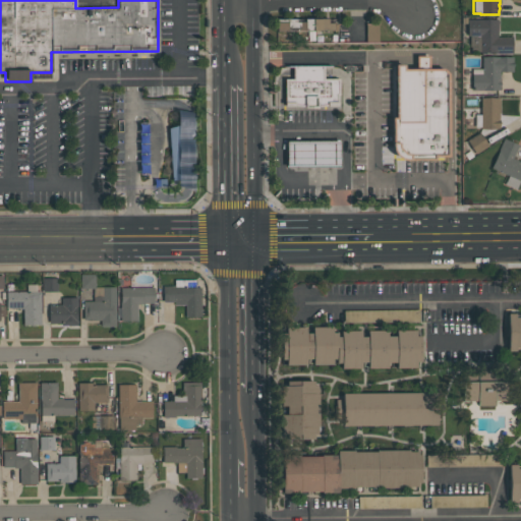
[(277,22),(287,22),(287,18),(295,18),(296,21),(304,21),(304,18),(329,18),(329,22),(335,22),(335,23),(338,23),(338,31),(289,32),(289,37),(277,38),(277,22)]
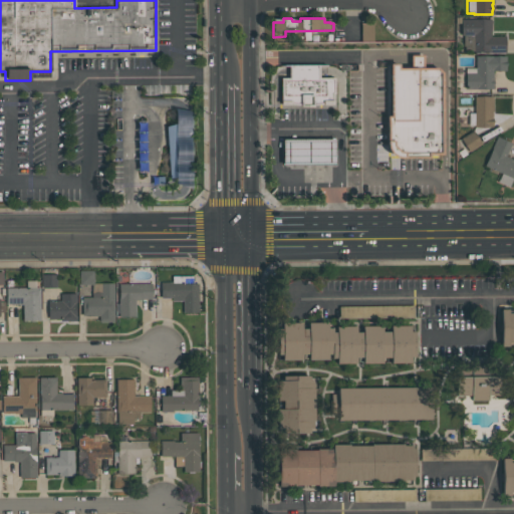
[(505,52),(487,52),(487,51),(473,51),(465,51),(465,46),(463,46),(463,35),(461,35),(461,19),(491,18),(491,36),(505,35),(505,52)]
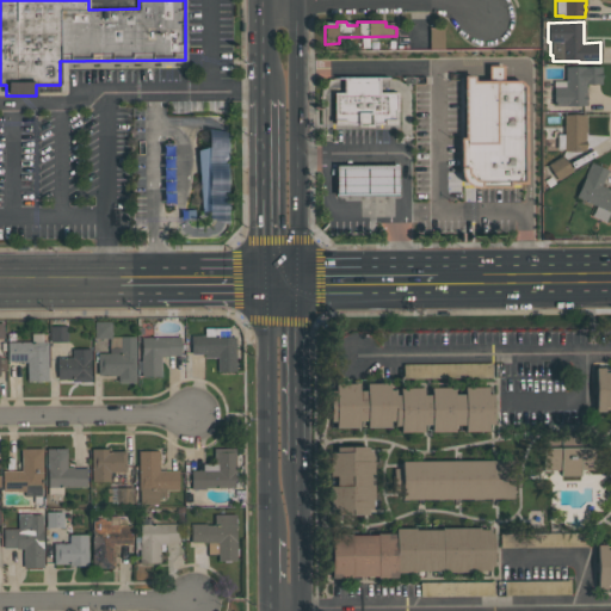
[(444,49),(429,49),(429,28),(444,28),(444,49)]
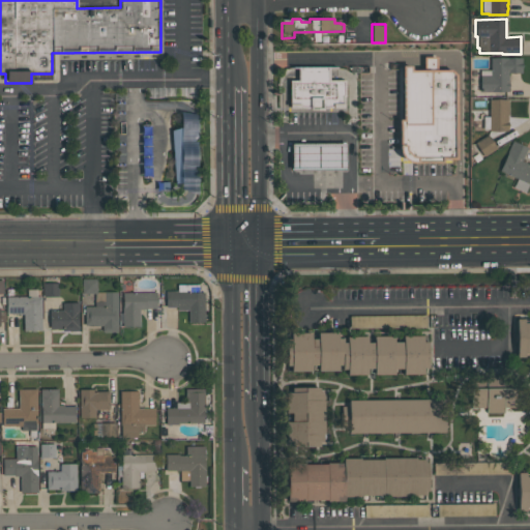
[(402,65),(411,65),(411,69),(423,69),(423,57),(436,57),(436,69),(450,69),(457,75),(457,159),(443,159),(443,164),(415,164),(408,163),(403,158),(400,153),(399,148),(399,119),(402,119),(402,65)]
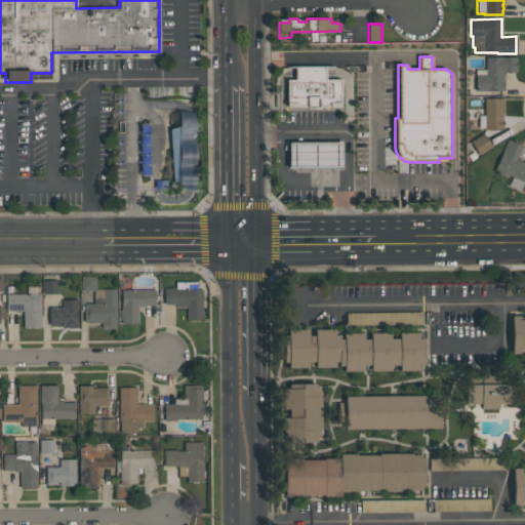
[(476,90),(475,70),(485,69),(485,57),(516,56),(516,63),(518,65),(517,67),(517,72),(503,73),(503,83),(505,84),(503,86),(503,90),(476,90)]
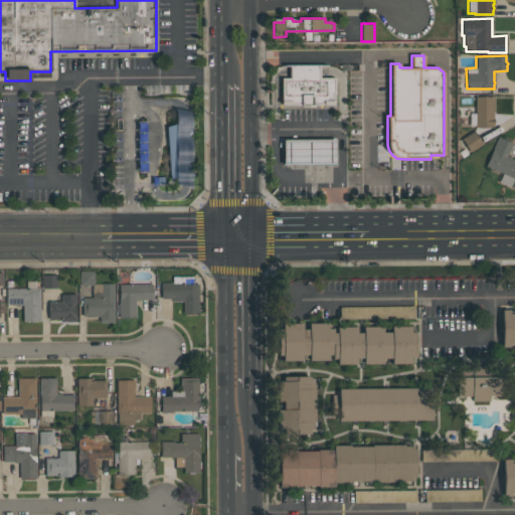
[(334,105),(323,105),(323,104),(314,105),(314,107),(301,107),(301,106),(292,105),(281,105),(281,77),(289,77),(289,64),(320,64),(320,77),(335,77),(335,94),(333,94),(334,105)]
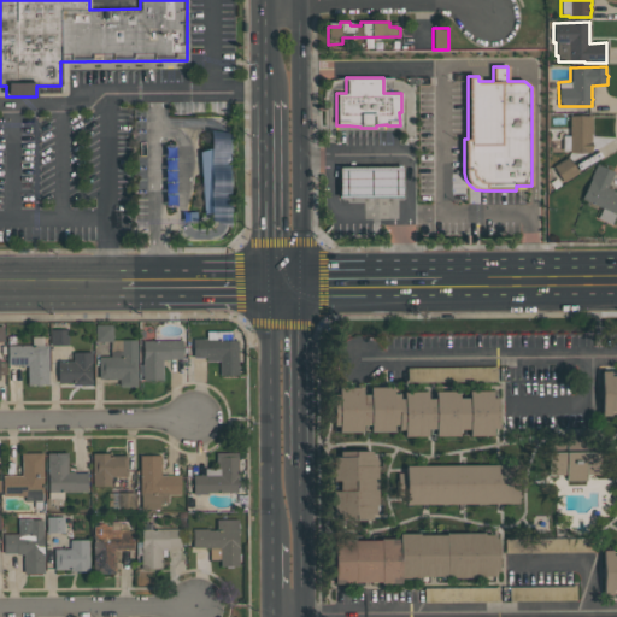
[(591,116),(591,117),(592,117),(592,134),(591,134),(591,152),(569,152),(569,151),(562,151),(562,135),(569,135),(569,116),(591,116)]
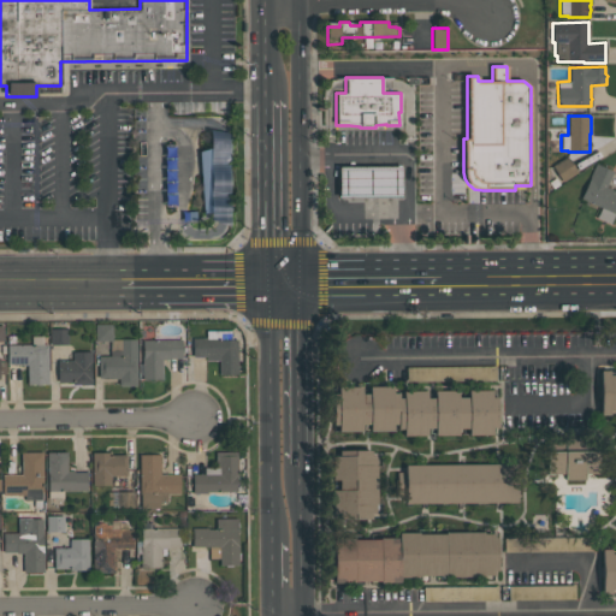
[(231,226),(221,224),(209,219),(209,212),(203,213),(199,150),(209,148),(209,130),(219,131),(230,134),(231,226)]
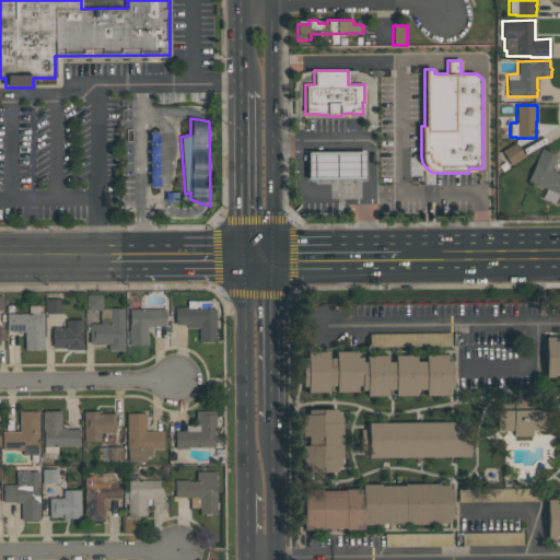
[(512,165),(502,150),(515,141),(525,156),(512,165)]
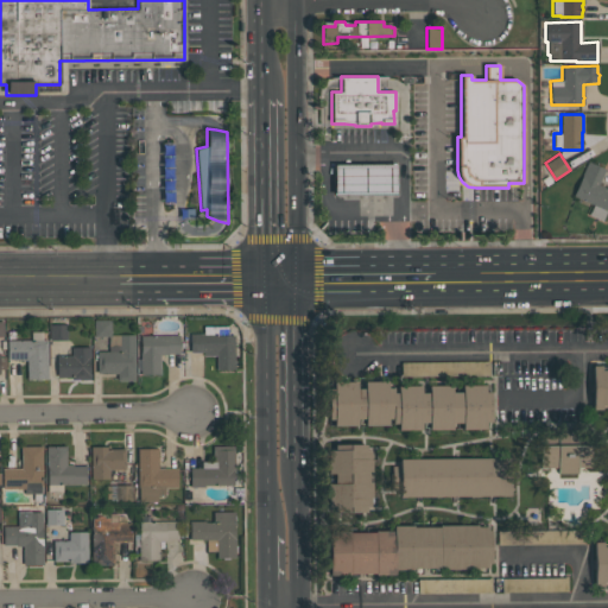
[(607,188),(607,209),(607,211),(602,221),(588,215),(593,204),(572,195),(583,173),(582,173),(588,162),(605,169),(597,184),(607,188)]
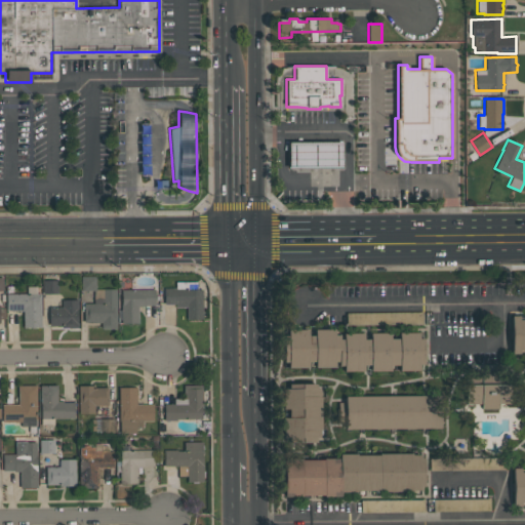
[(288,142),(342,142),(342,168),(288,168),(288,142)]
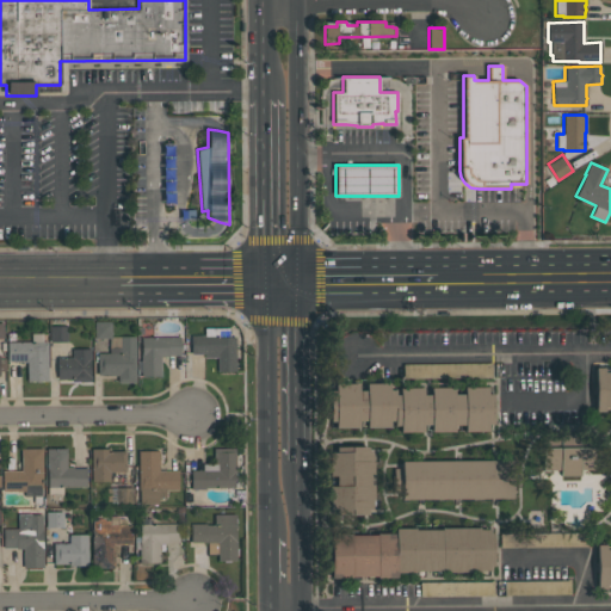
[(111,337),(111,338),(109,338),(94,338),(93,321),(110,321),(111,337)]
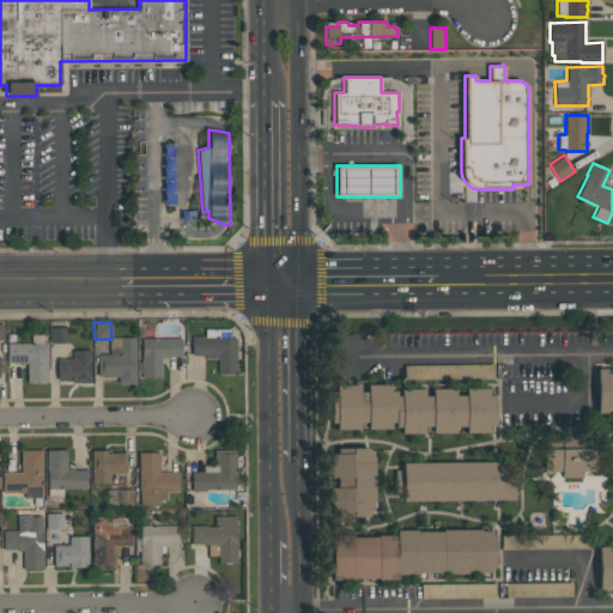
[(67,327),(67,343),(50,343),(50,327),(67,327)]
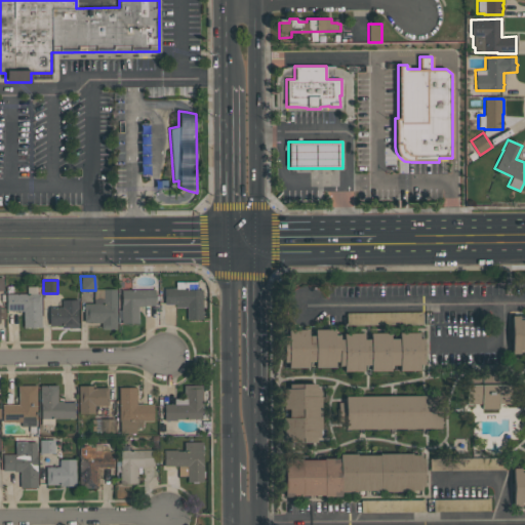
[(175,287),(175,281),(197,281),(197,289),(202,289),(202,319),(187,319),(187,307),(175,307),(175,305),(164,305),(164,287),(175,287)]
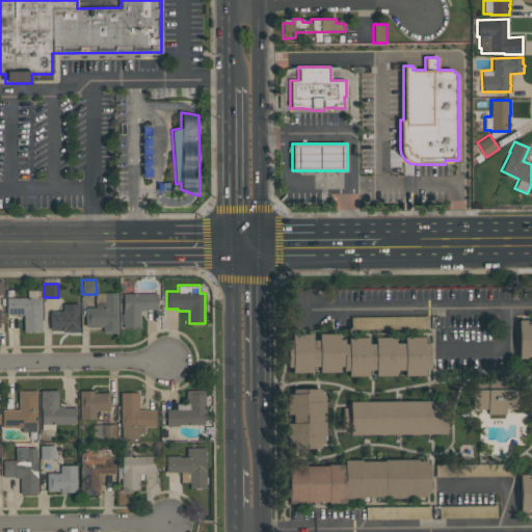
[(6,297),(27,297),(27,290),(37,290),(37,297),(42,297),(42,331),(23,333),(23,315),(18,315),(6,315),(6,297)]
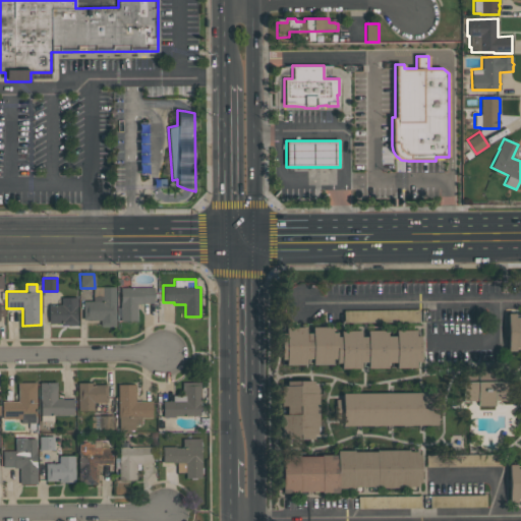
[(116,327),(100,327),(100,321),(91,321),(91,320),(83,320),(83,301),(93,301),(93,288),(95,288),(95,287),(115,286),(116,327)]
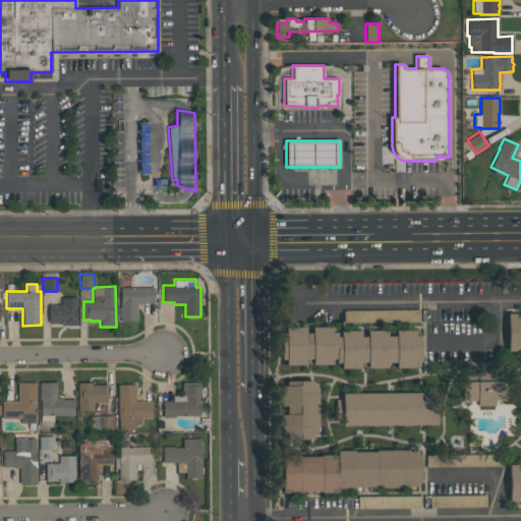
[(120,321),(120,317),(117,317),(116,307),(120,307),(120,287),(154,287),(154,303),(142,303),(142,304),(137,304),(137,320),(120,321)]
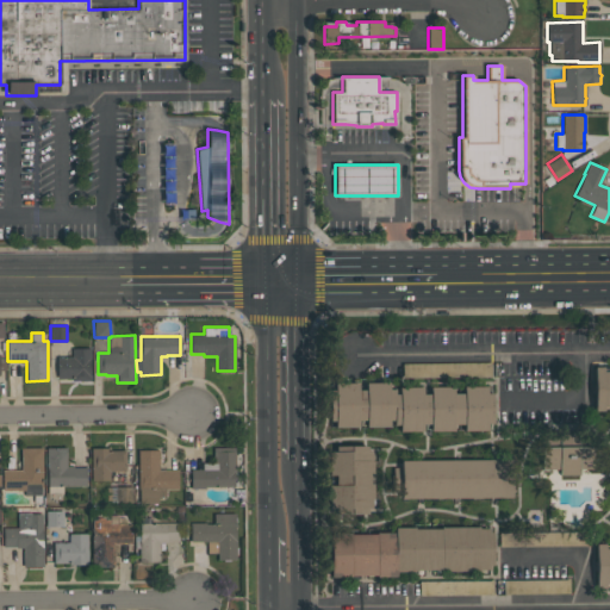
[(91,348),(91,360),(89,360),(89,367),(91,367),(91,380),(72,380),(72,378),(57,378),(57,356),(72,356),(72,348),(91,348)]
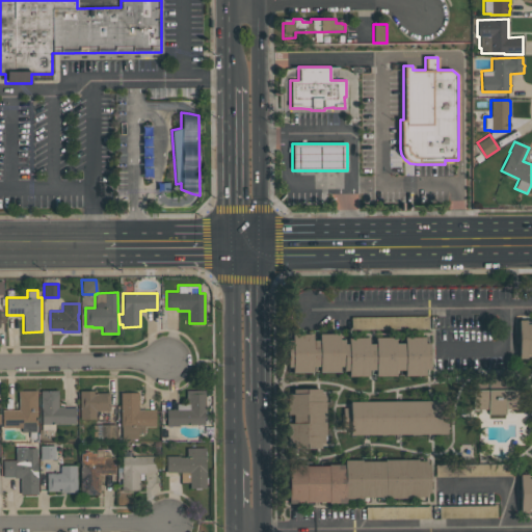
[(517,319),(526,319),(526,320),(531,320),(531,357),(527,357),(527,358),(517,358),(517,319)]
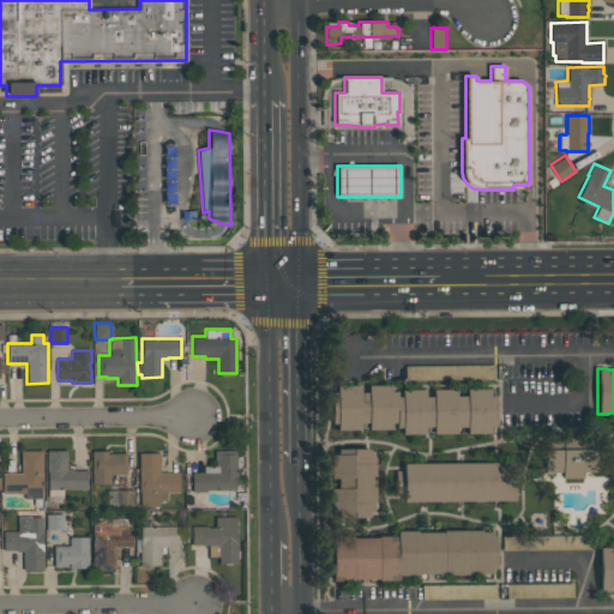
[(492,433),(468,434),(468,428),(457,428),(457,434),(433,434),(433,429),(426,429),(426,434),(402,434),(402,428),(396,428),(396,425),(391,425),(392,429),(368,429),(368,426),(361,426),(361,429),(337,431),(337,423),(332,423),(332,392),(337,392),(337,385),(360,385),(360,390),(368,390),(368,385),(391,385),(391,391),(397,391),(397,396),(403,396),(403,390),(425,390),(425,393),(433,393),(433,389),(456,389),(456,392),(467,392),(467,389),(491,389),(491,395),(497,395),(497,427),(491,427),(492,433)]
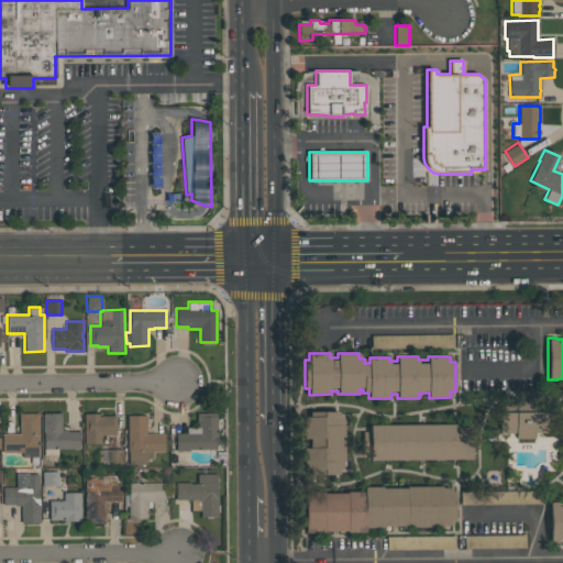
[(304,470),(304,448),(310,448),(310,439),(304,439),(304,417),(310,417),(310,411),(339,411),(339,415),(343,415),(343,424),(344,424),(344,461),(343,461),(343,470),(339,470),(340,474),(319,474),(319,470),(304,470)]
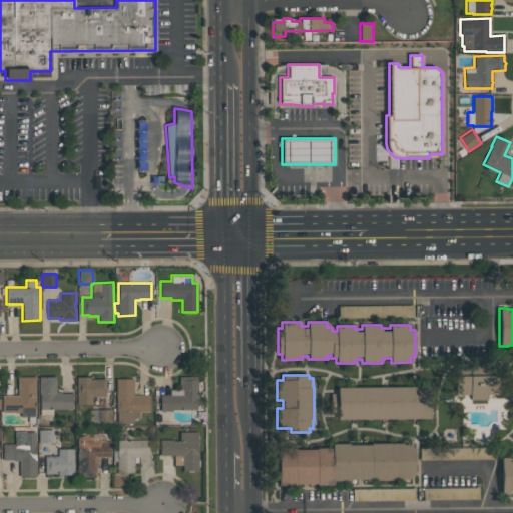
[(470,399),(470,395),(456,395),(455,376),(498,375),(498,394),(488,394),(488,399),(470,399)]
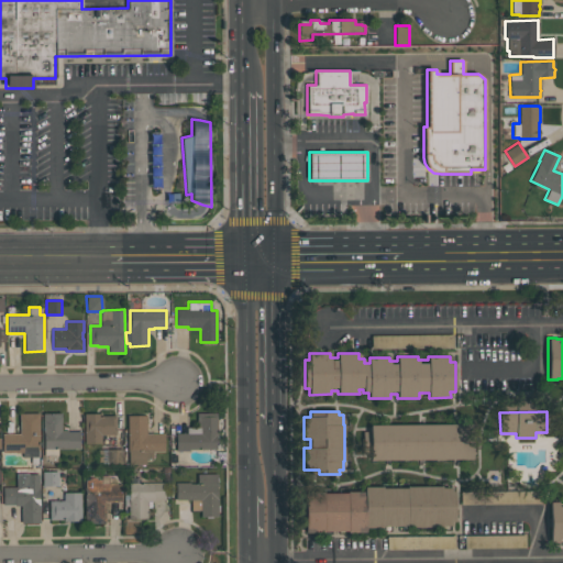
[(39,412),(40,453),(37,453),(37,464),(31,464),(31,457),(23,457),(23,452),(2,452),(2,434),(19,433),(19,414),(39,412)]
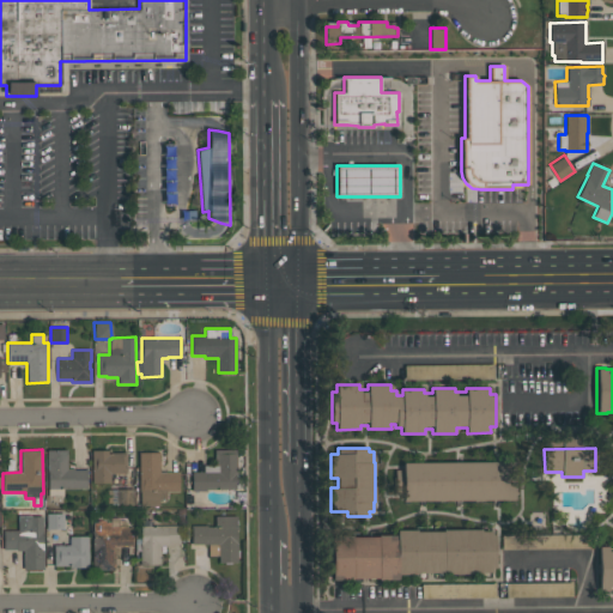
[(86,489),(64,489),(64,496),(48,497),(47,463),(47,450),(67,449),(67,468),(73,468),(73,469),(86,469),(86,489)]
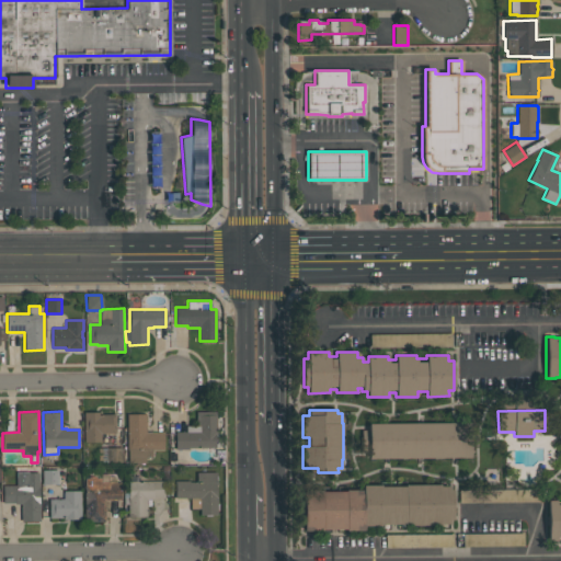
[(115,414),(115,434),(101,434),(101,442),(83,442),(83,412),(99,412),(99,414),(115,414)]
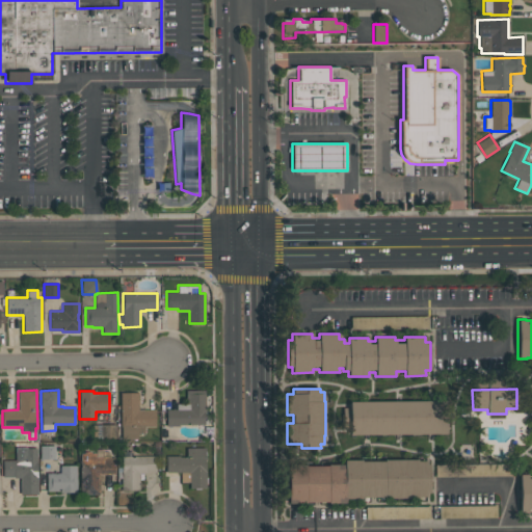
[(205,424),(178,425),(178,426),(166,426),(166,409),(176,409),(176,403),(186,403),(185,391),(205,391),(205,424)]
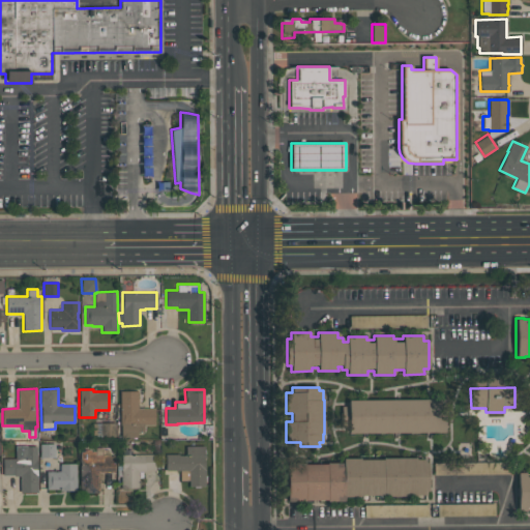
[(121,437),(121,425),(120,425),(119,390),(138,390),(138,407),(143,407),(143,409),(154,409),(154,424),(143,424),(143,431),(137,431),(137,437),(121,437)]
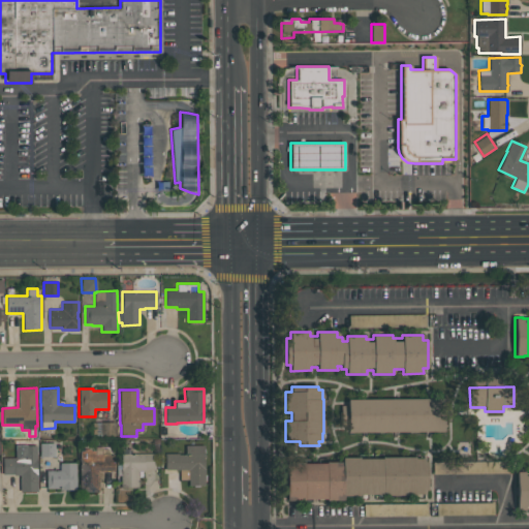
[(347,398),(443,398),(443,431),(348,432),(348,427),(341,427),(341,405),(347,405),(347,398)]
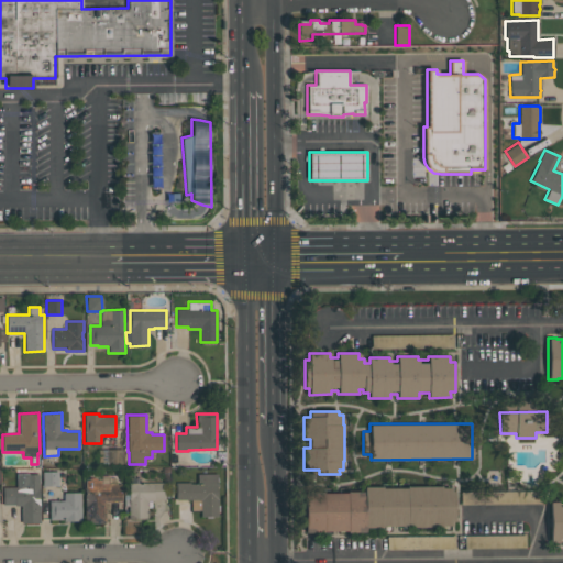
[(122,450),(122,464),(98,464),(98,450),(122,450)]
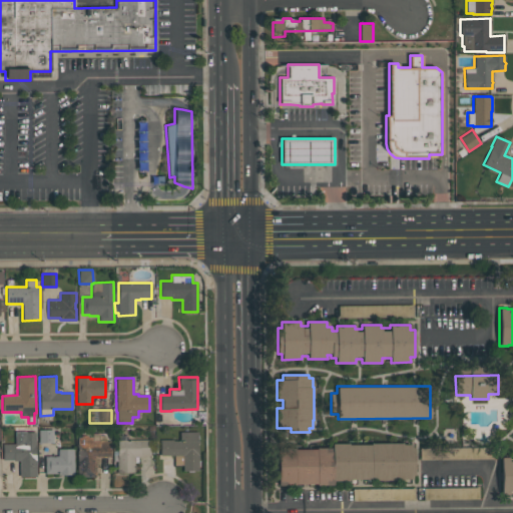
[(38,430),(53,430),(53,443),(39,443),(38,430)]
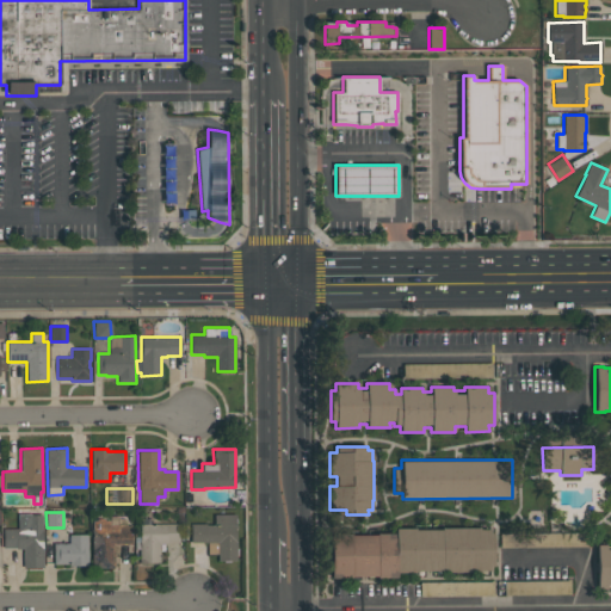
[(24,567),(24,548),(16,548),(16,547),(4,548),(2,529),(18,529),(18,513),(32,513),(32,514),(42,514),(43,567),(24,567)]
